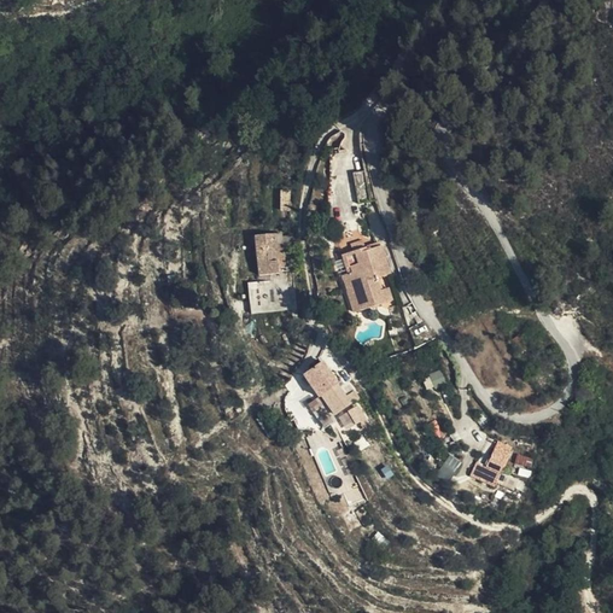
[(349,198),(365,192),(354,163),(338,168),(349,198)]
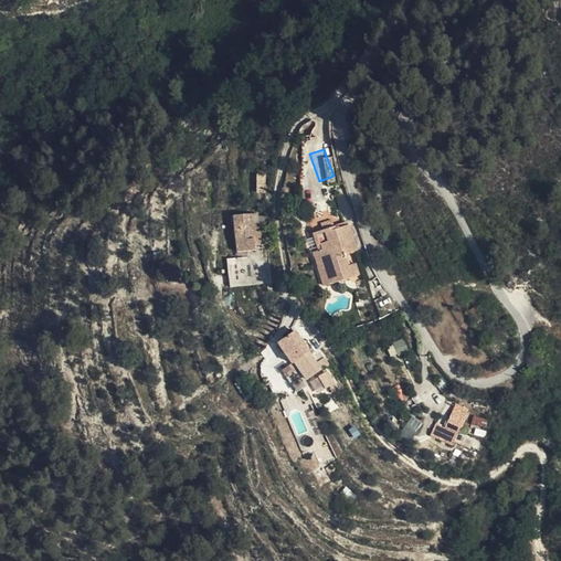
[(251,220),(251,213),(233,214),(235,252),(253,251),(251,220)]
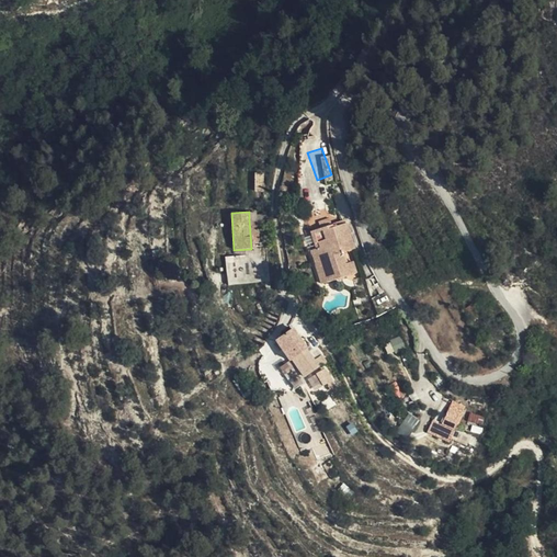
[(271,222),(270,214),(257,214),(257,218),(257,223),(271,222)]
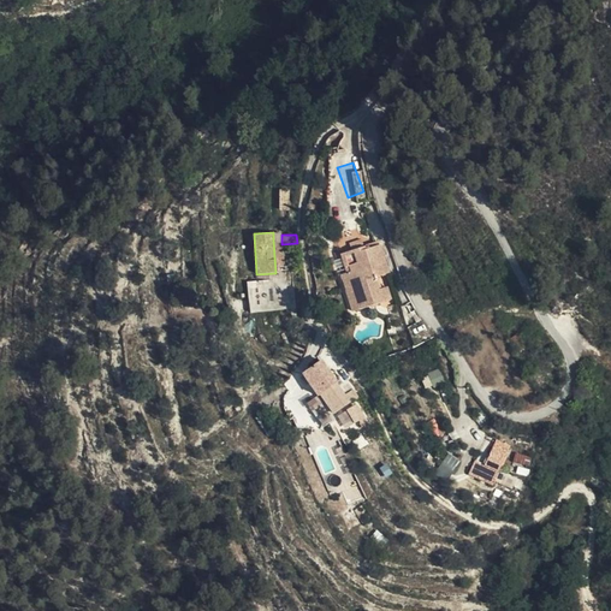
[(361,244),(349,249),(339,254),(338,250),(331,253),(345,288),(353,284),(362,306),(395,291),(390,279),(384,282),(384,286),(371,289),(368,266),(381,265),(383,273),(389,271),(377,238),(361,244)]
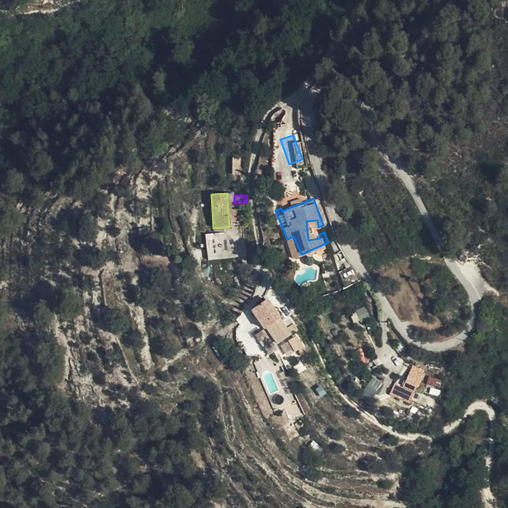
[(288,202),(290,207),(300,203),(298,198),(288,202)]
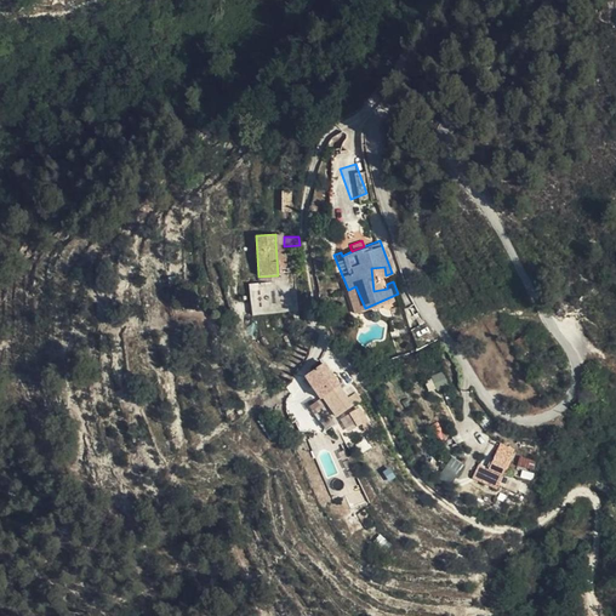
[(284,246),(284,241),(275,241),(278,275),(286,274),(284,246)]
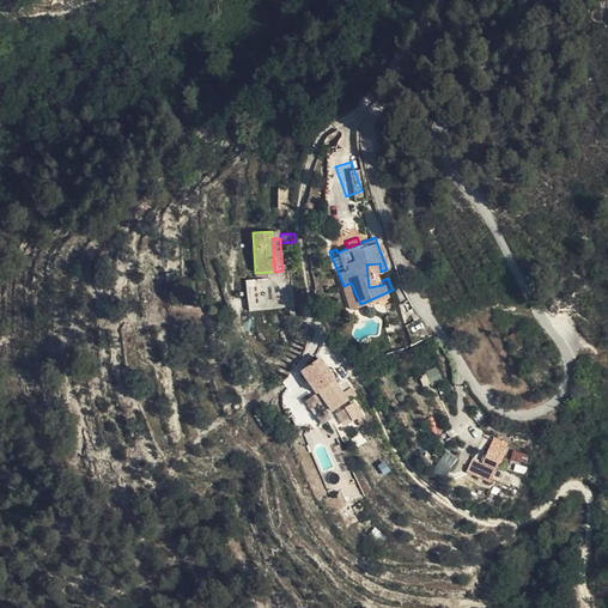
[(378,273),(381,272),(380,263),(366,265),(369,287),(382,285),(382,280),(381,281),(378,273)]
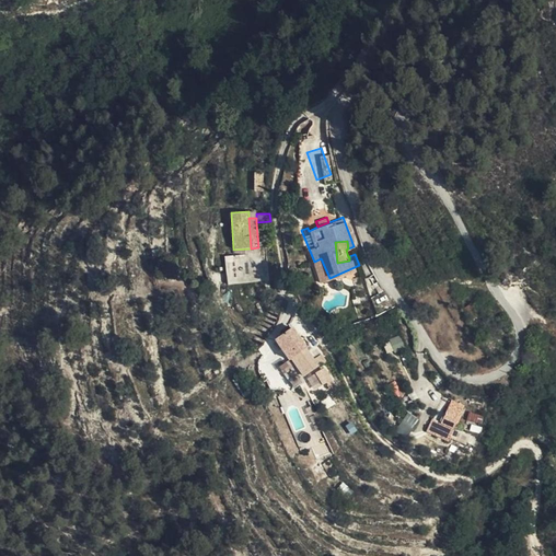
[(261,282),(258,254),(223,255),(226,284),(261,282)]
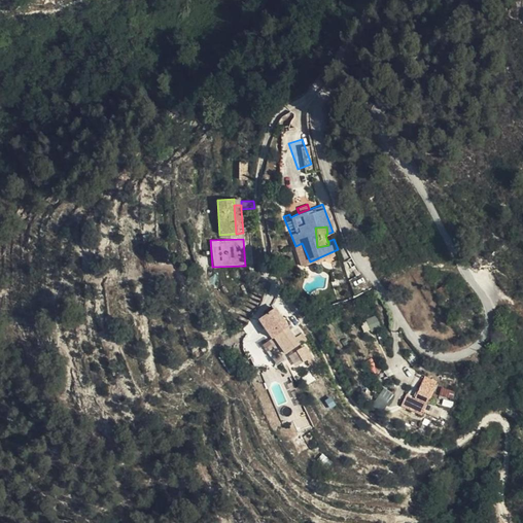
[(153,241),(144,241),(145,257),(154,257),(153,241)]
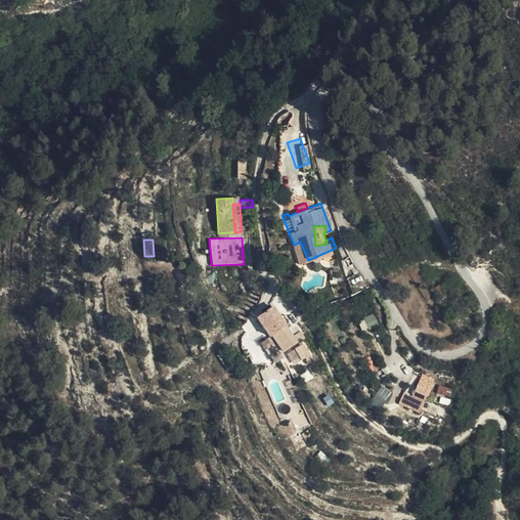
[(300,242),(294,245),(301,263),(308,260),(300,242)]
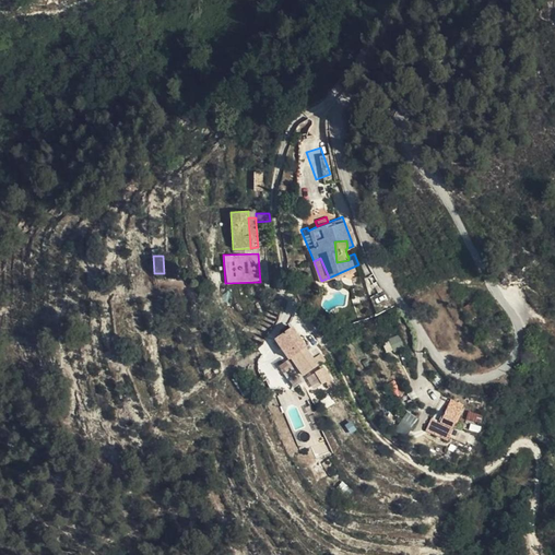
[(396,338),(390,321),(384,323),(386,329),(381,331),(385,342),(396,338)]
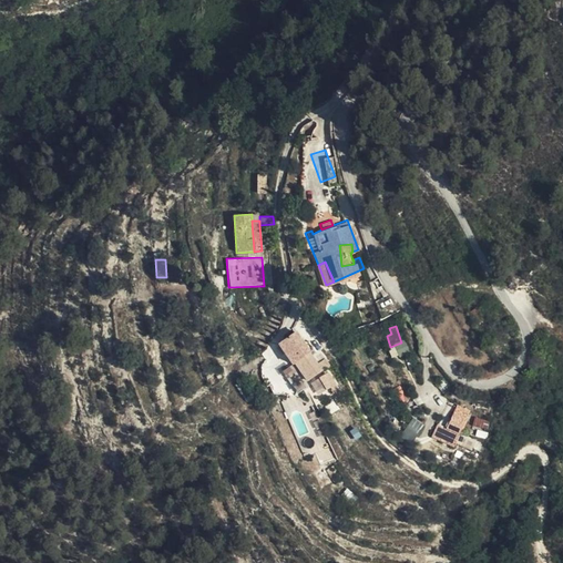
[(303,330),(286,341),(297,359),(314,348),(303,330)]
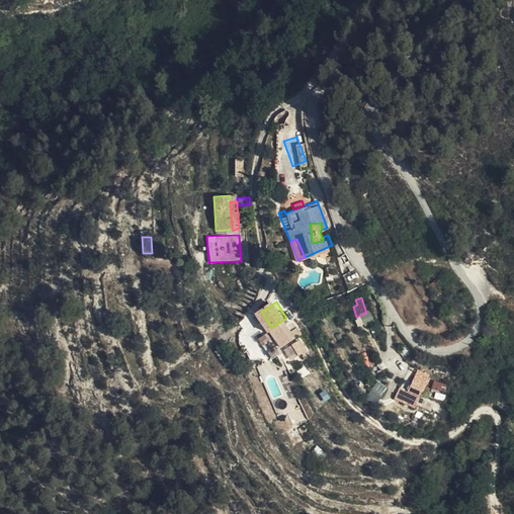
[(302,338),(293,344),(300,355),(304,352),(307,358),(312,355),(302,338)]
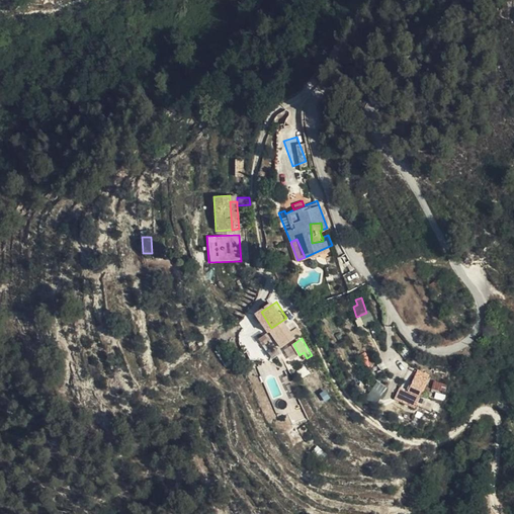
[(428,395),(412,382),(405,391),(412,397),(405,407),(415,414),(428,395)]
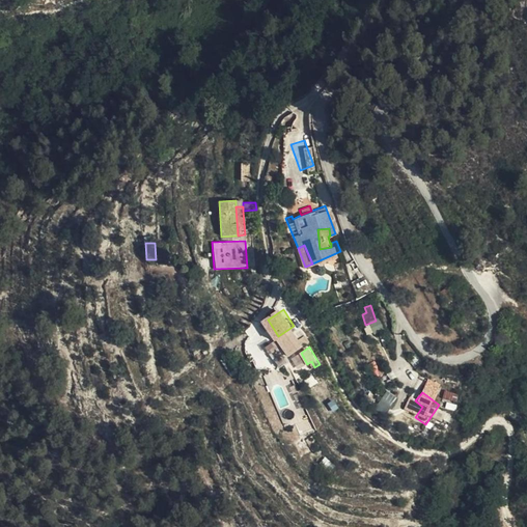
[(392,408),(398,400),(392,393),(386,399),(392,408)]
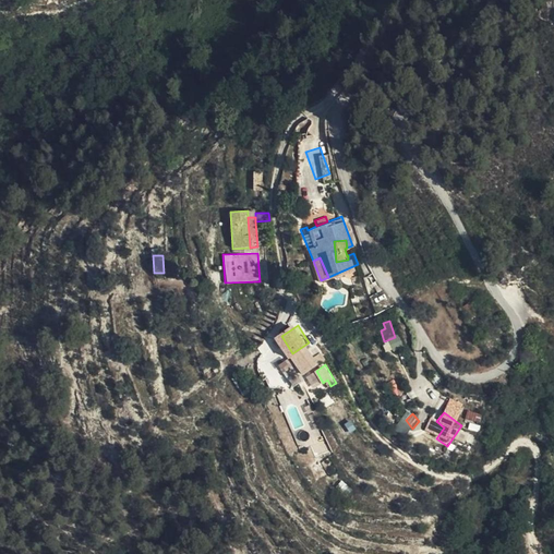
[(333,452),(327,436),(321,438),(325,454),(333,452)]
